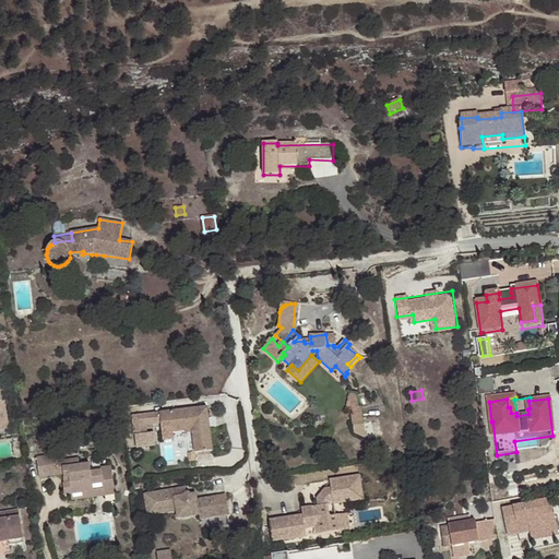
[(467,403),(444,406),(444,412),(468,408),(467,403)]
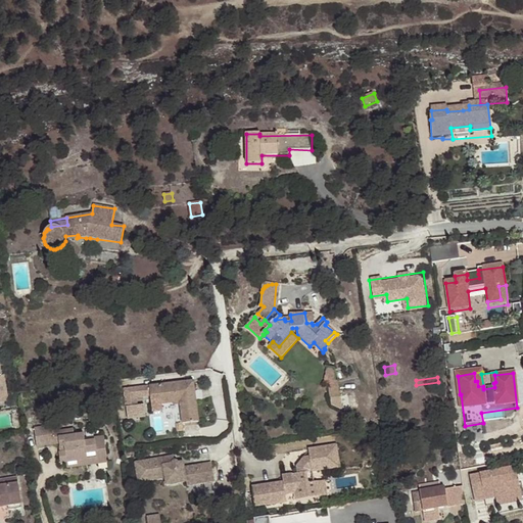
[(327,379),(325,394),(333,395),(335,383),(327,379)]
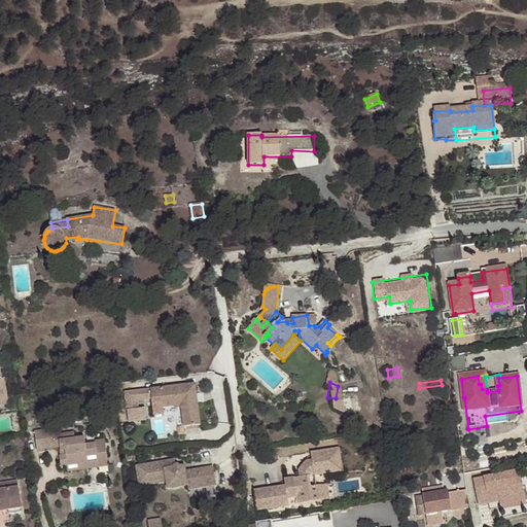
[(156,390),(157,401),(165,400),(167,410),(187,408),(189,430),(206,429),(204,407),(201,408),(199,398),(203,397),(202,386),(156,390)]
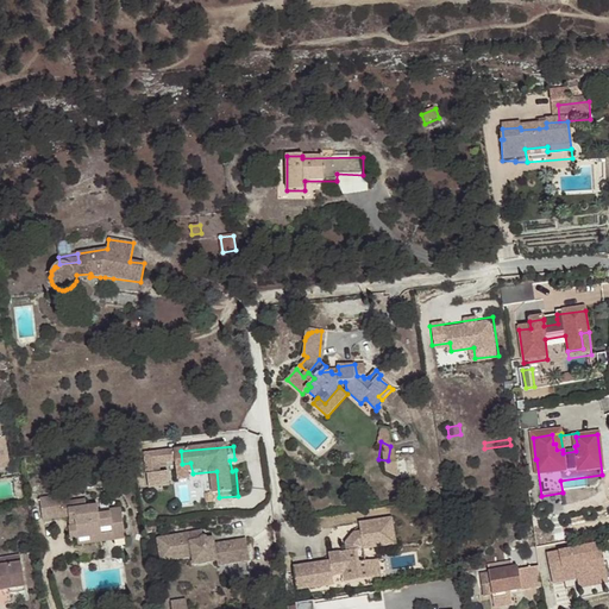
[(150,488),(175,485),(173,449),(148,450),(150,488)]
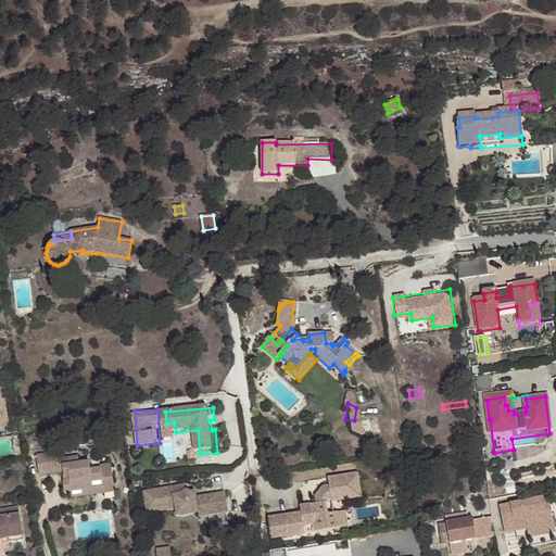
[(354,420),(345,419),(344,436),(354,437),(356,420),(354,420)]
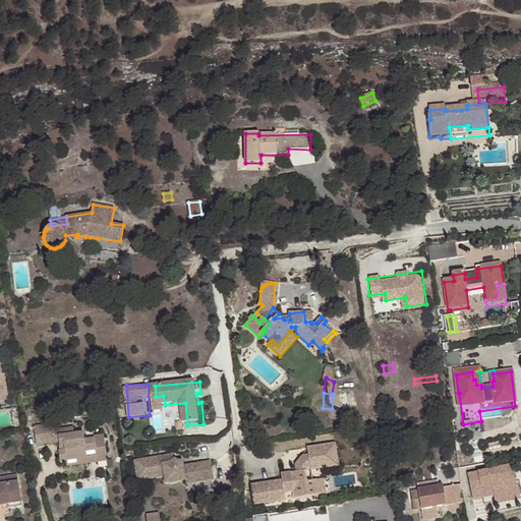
[(163,396),(156,397),(157,405),(165,405),(163,396)]
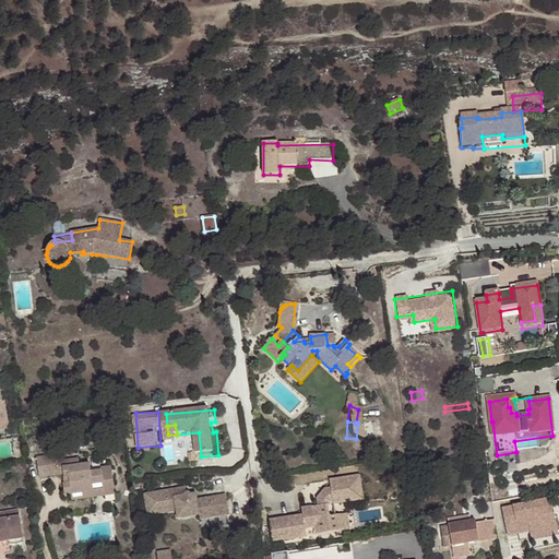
[(42,484),(60,482),(58,463),(39,464),(42,484)]
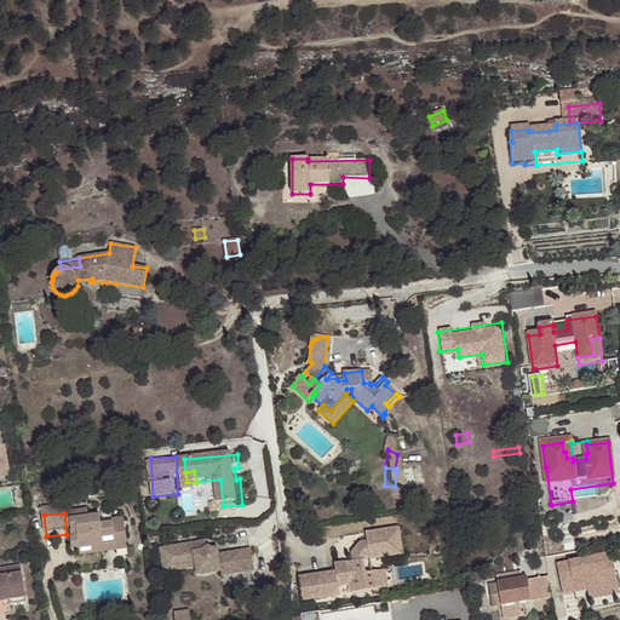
[(90,517),(65,520),(67,534),(73,533),(73,539),(78,539),(78,545),(74,546),(72,546),(73,557),(92,555),(104,554),(104,546),(115,545),(115,552),(116,560),(127,557),(128,557),(125,529),(113,530),(113,533),(103,534),(102,532),(102,526),(90,526),(90,517)]
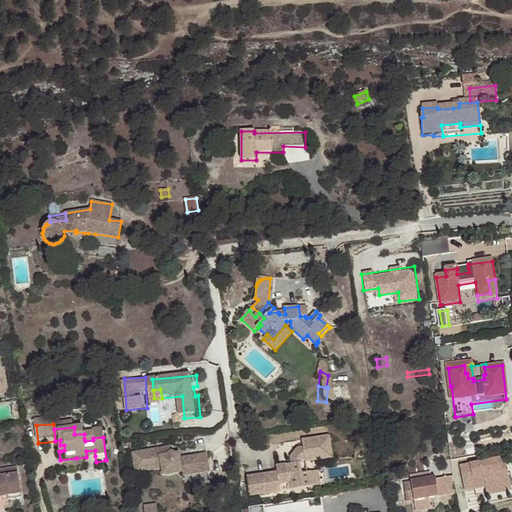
[(278,473),(247,477),(250,496),(281,491),(280,485),(290,483),(291,490),(313,487),(311,472),(302,473),(300,462),(306,462),(306,459),(331,455),(329,445),(332,444),(330,436),(303,440),(304,448),(299,448),(299,452),(296,456),(292,457),(293,464),(277,466),(278,473)]
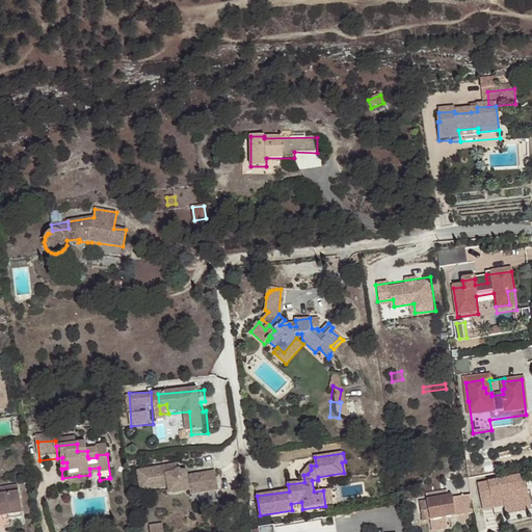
[(318,477),(318,480),(346,476),(345,461),(342,462),(344,473),(318,477)]
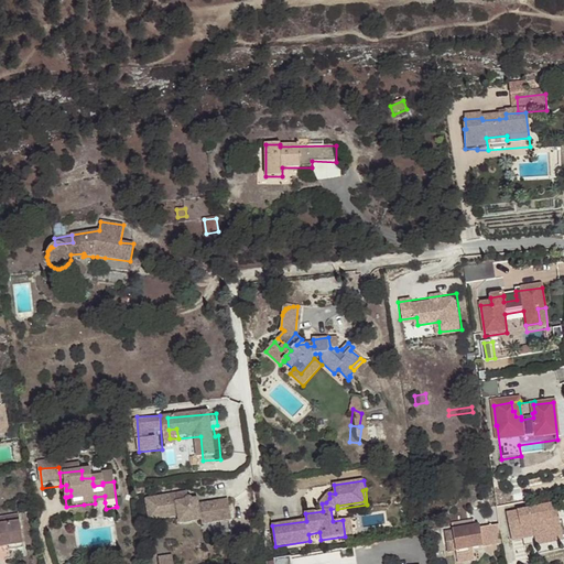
[(150,497),(150,499),(184,494),(192,492),(191,490),(150,497)]
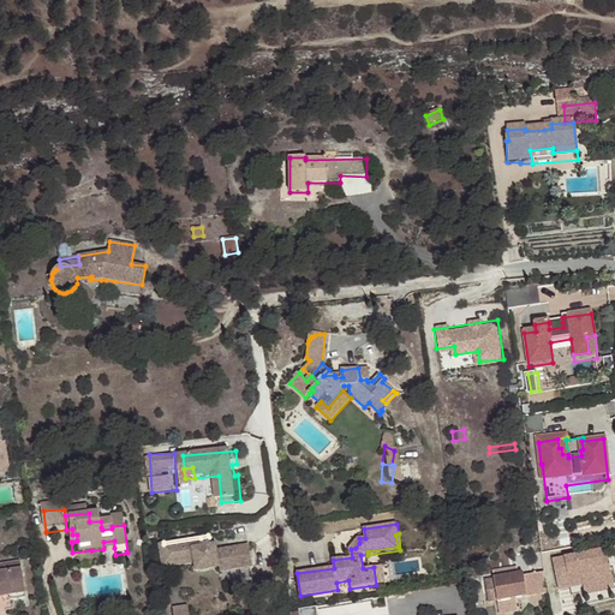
[(201,538),(163,544),(167,565),(198,561),(199,569),(222,567),(224,572),(252,567),(249,544),(222,549),(219,549),(214,547),(214,543),(210,539),(209,537),(201,538)]
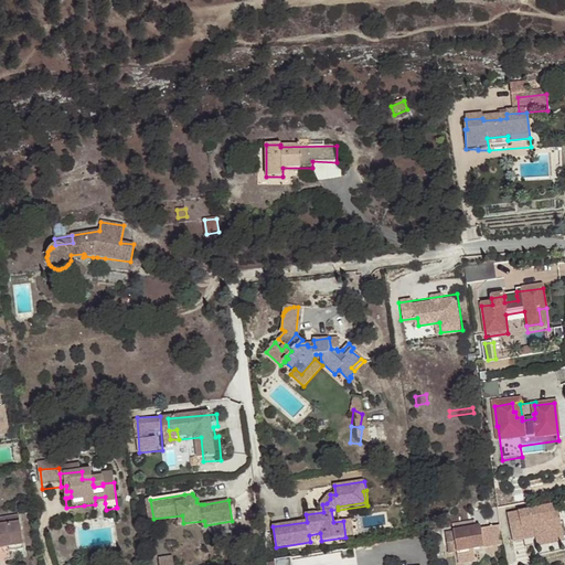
[(508,514),(510,522),(529,518),(547,514),(546,507),(508,514)]
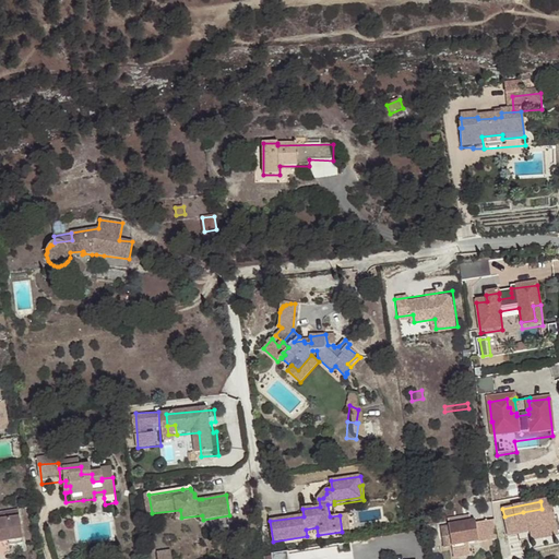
[(523,512),(504,516),(507,531),(530,526),(531,532),(531,533),(545,530),(546,534),(558,531),(556,513),(543,515),(542,509),(523,512)]
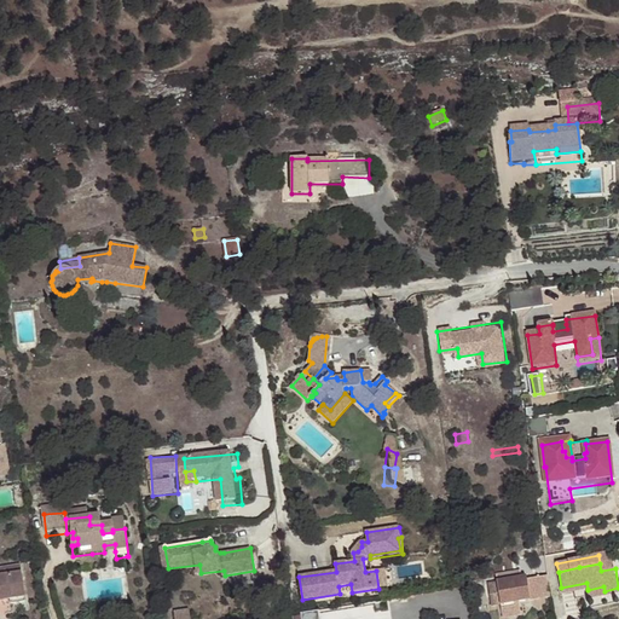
[(13,576),(1,570),(0,568),(0,601),(13,600),(13,605),(27,603),(22,573),(13,576)]
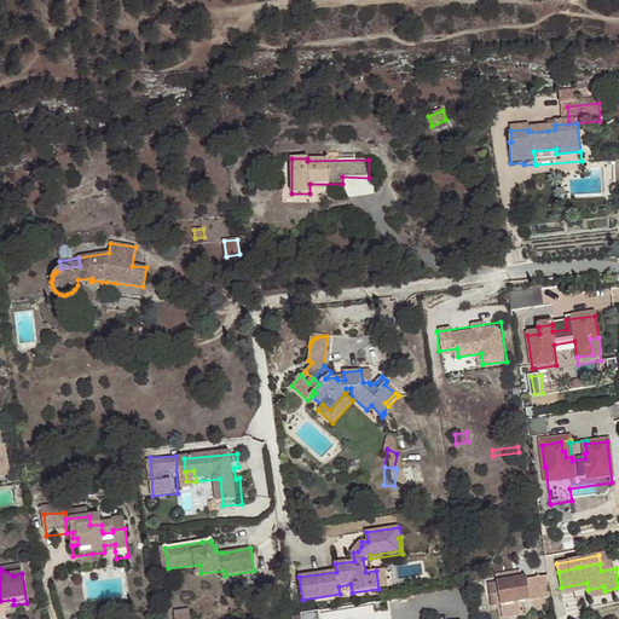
[(385,570),(376,571),(379,589),(388,586),(385,570)]
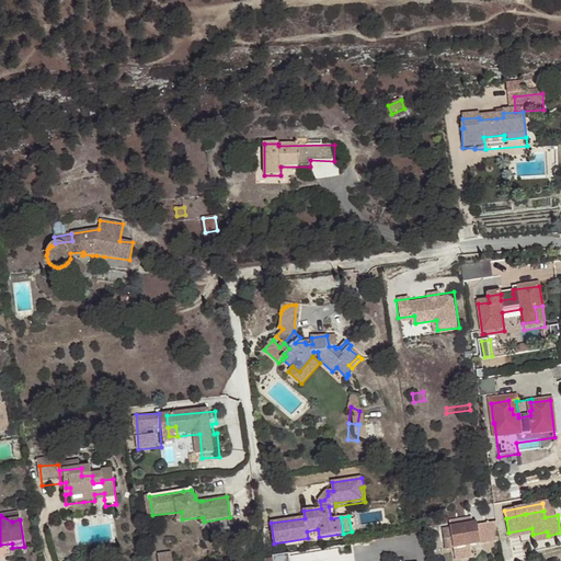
[(480,544),(478,524),(477,522),(472,523),(471,516),(449,519),(450,526),(443,527),(445,540),(453,538),(455,547),(457,560),(473,557),(471,545),(480,544)]
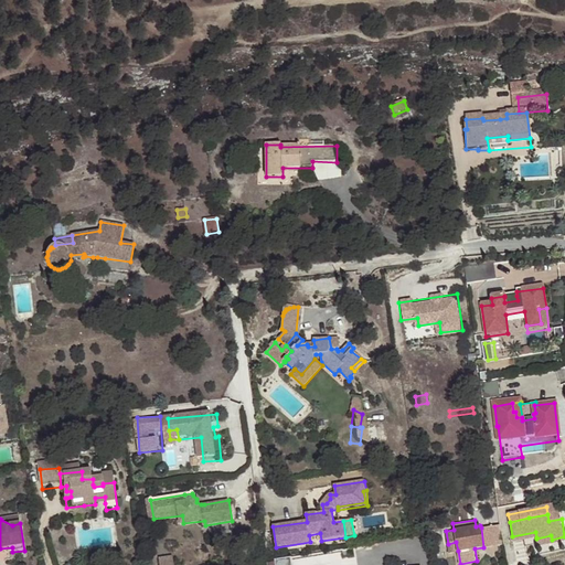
[(502,544),(500,525),(481,528),(483,547),(502,544)]
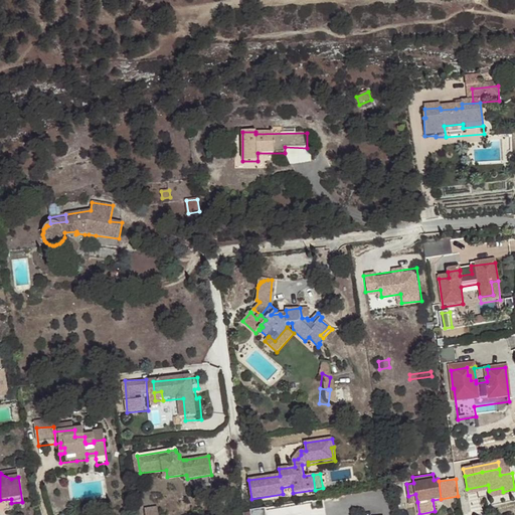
[(488,485),(467,489),(468,494),(489,490),(488,485)]
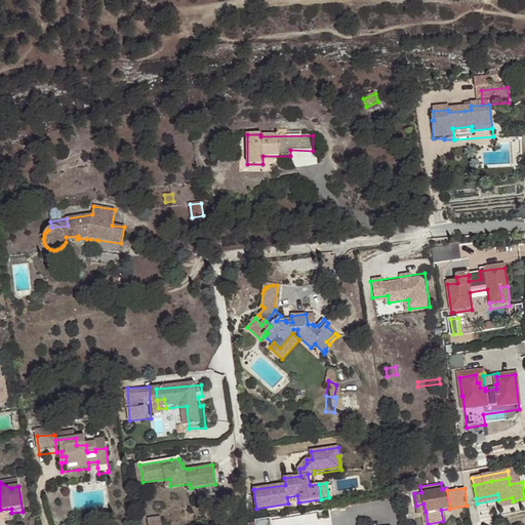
[(524,501),(524,498),(513,501),(512,497),(498,500),(499,507),(514,505),(524,501)]
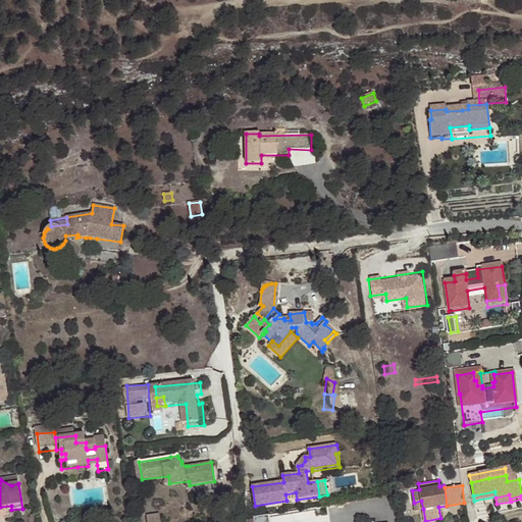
[(421,501),(414,503),(415,510),(423,509),(421,501)]
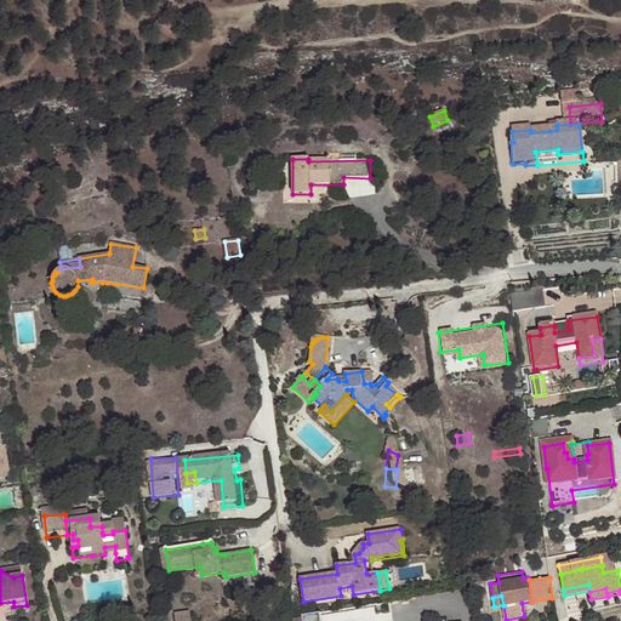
[(177,620),(193,620),(193,610),(177,611),(177,620)]
